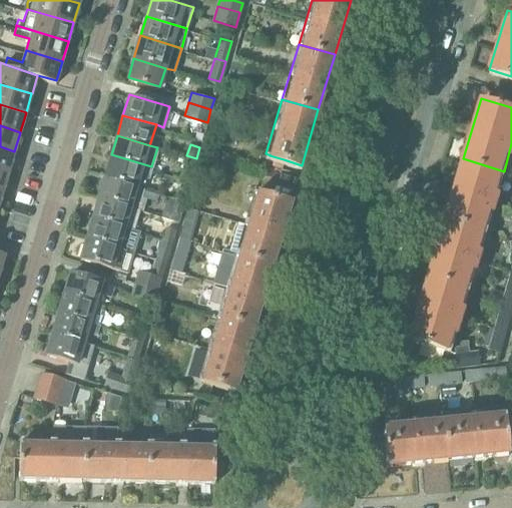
[(0,167),(9,170),(14,151),(0,146),(0,167)]
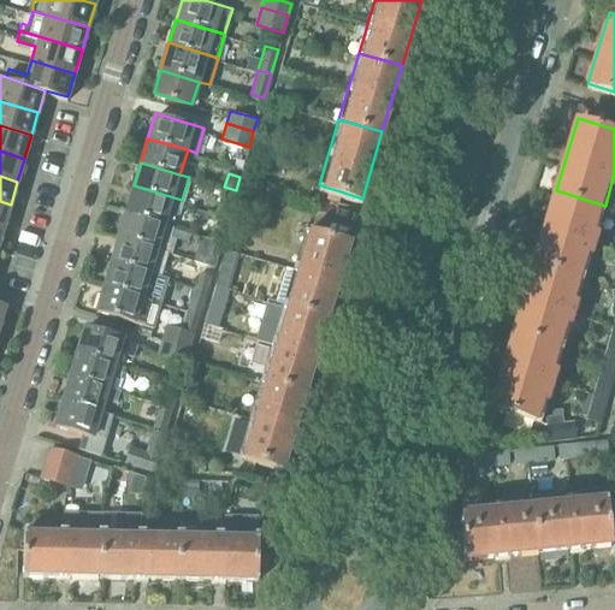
[(134,185),(126,209),(166,223),(170,208),(178,211),(182,200),(134,185)]
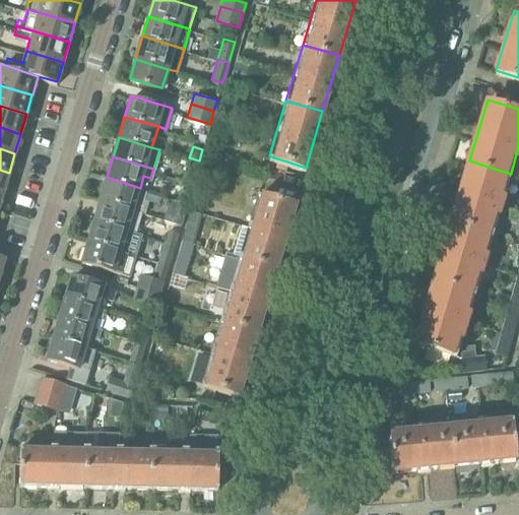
[(189,157),(186,169),(196,172),(199,161),(189,157)]
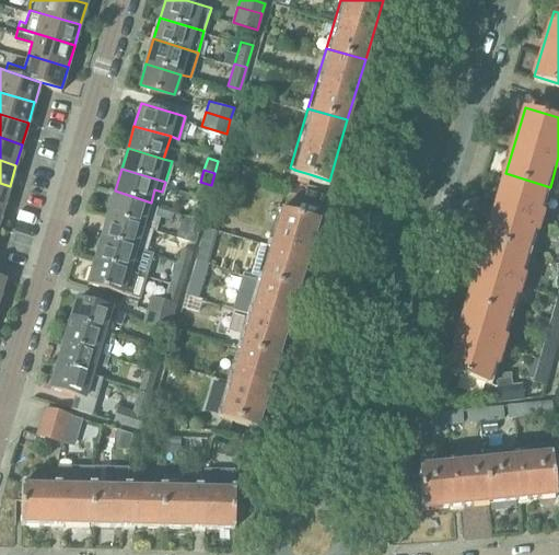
[(505,173),(486,239),(531,252),(550,187),(505,173)]
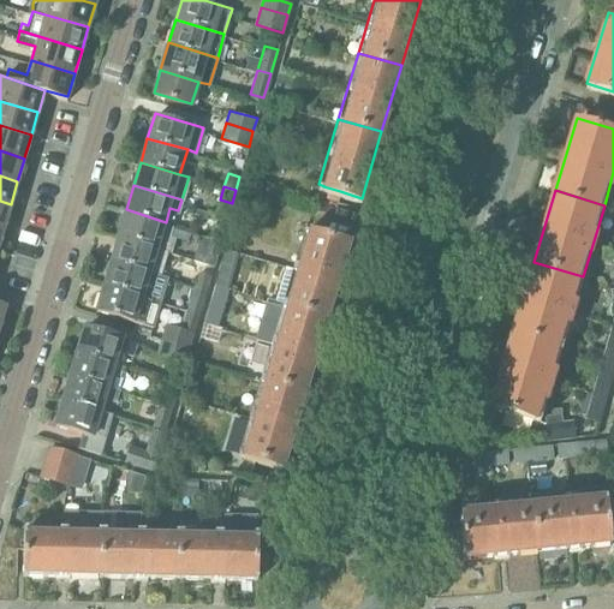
[(0,201),(0,226),(4,227),(4,226),(11,204),(0,201)]
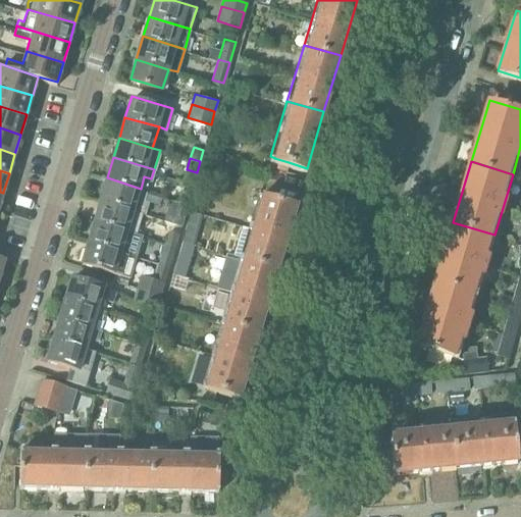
[(107,177),(101,199),(143,211),(146,212),(149,200),(145,198),(147,191),(141,189),(107,177)]
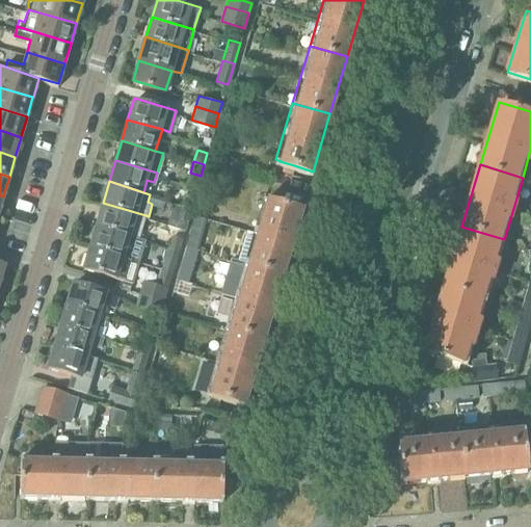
[(185,189),(181,203),(191,206),(195,192),(185,189)]
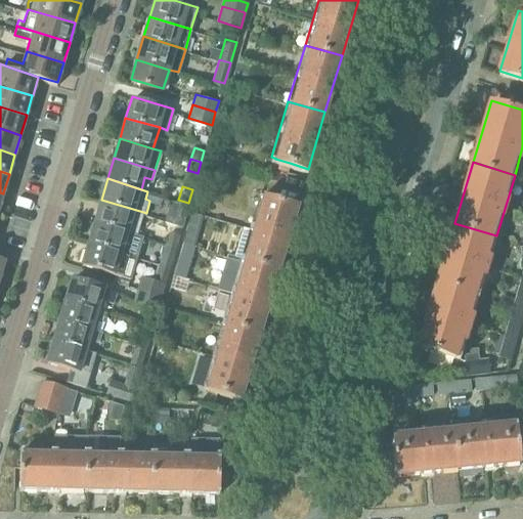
[(260,195),(242,257),(279,268),(298,206),(275,199),(264,196),(260,195)]
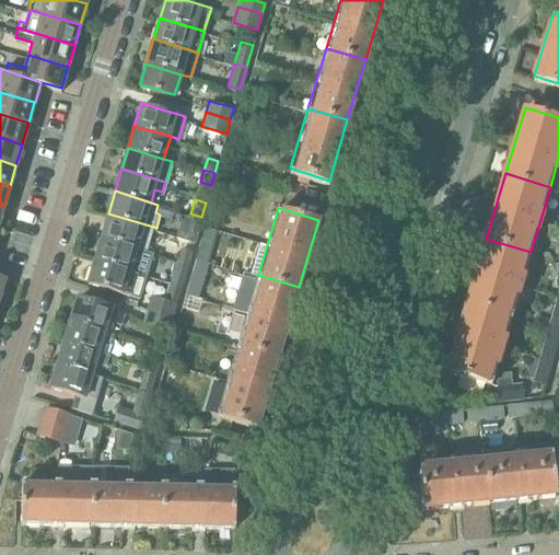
[(108,214),(102,235),(146,249),(153,227),(108,214)]
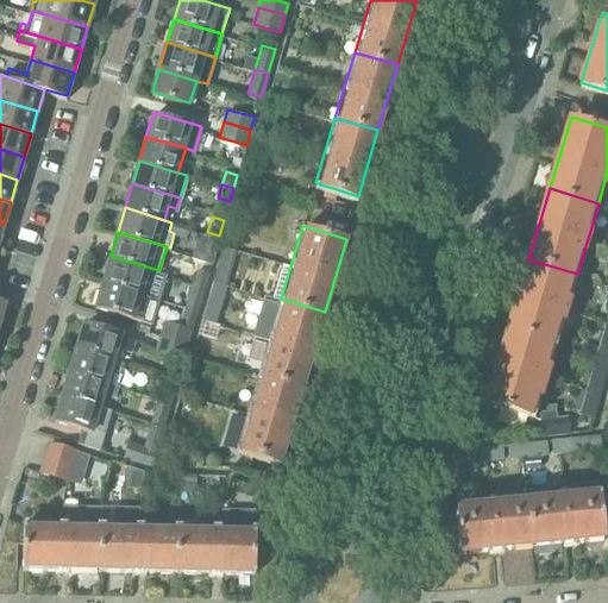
[(207,232),(204,246),(214,250),(219,236),(207,232)]
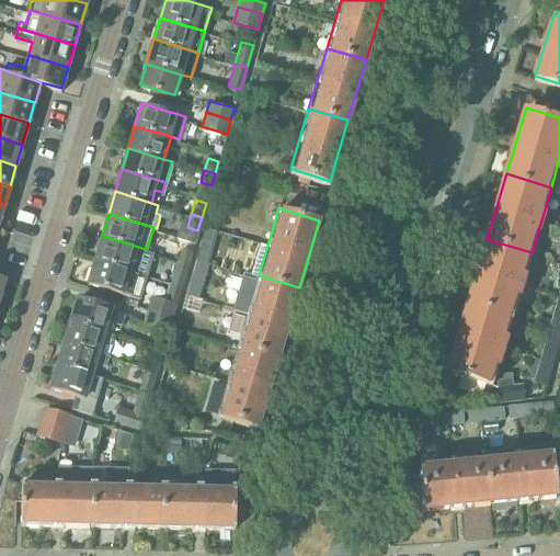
[(206,224),(196,257),(209,260),(218,228),(206,224)]
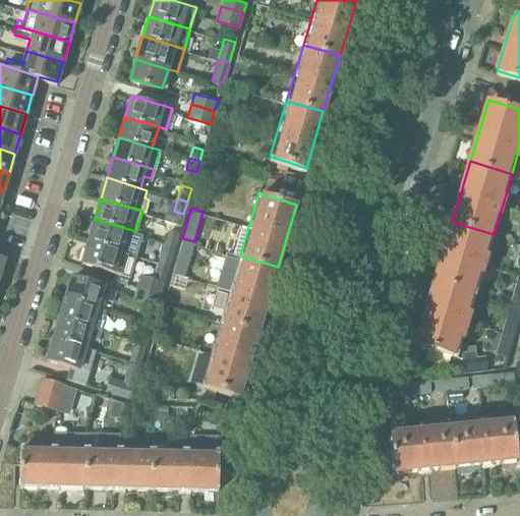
[(95,219),(89,239),(136,253),(142,233),(135,231),(95,219)]
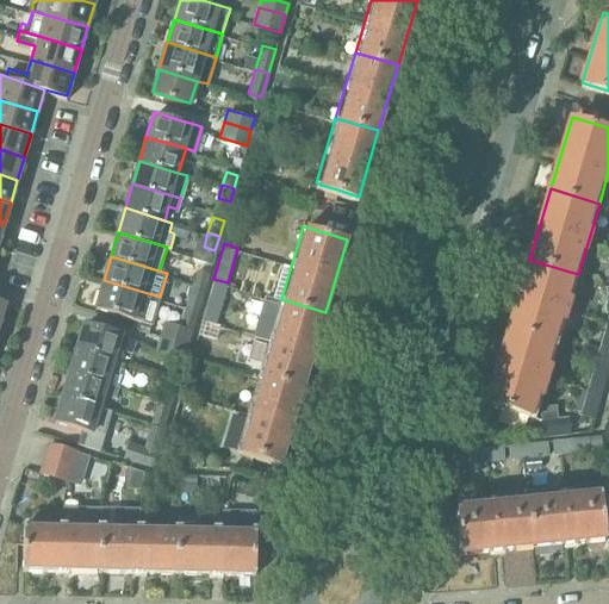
[(529,260),(509,330),(558,346),(578,274),(529,260)]
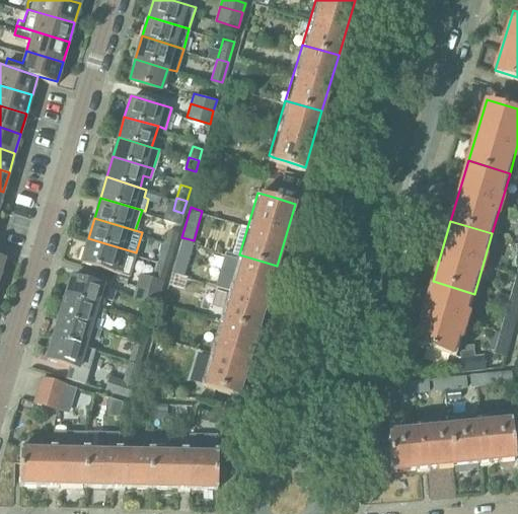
[(169,226),(165,239),(174,242),(178,229),(169,226)]
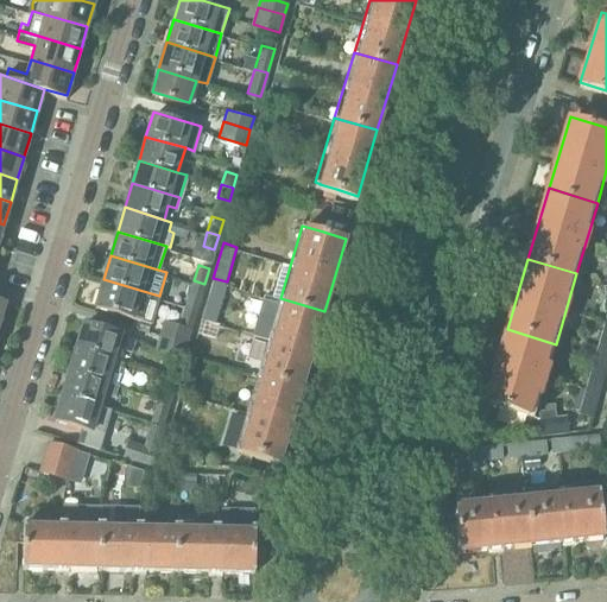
[(103,279),(95,304),(152,321),(159,296),(103,279)]
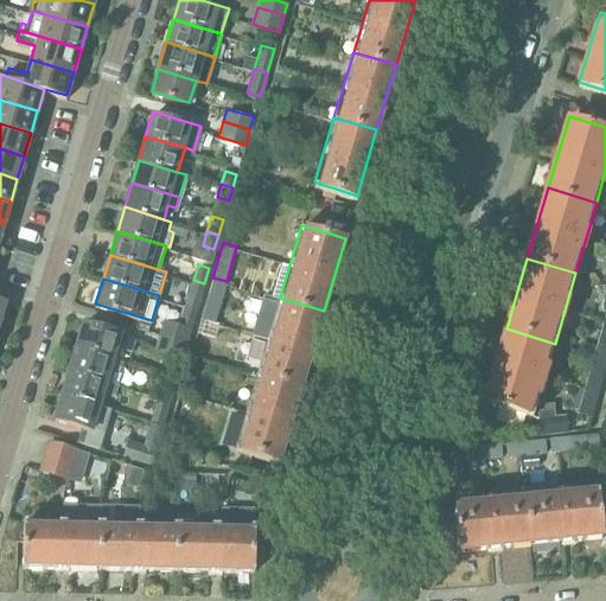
[(193,280),(187,302),(197,306),(204,283),(193,280)]
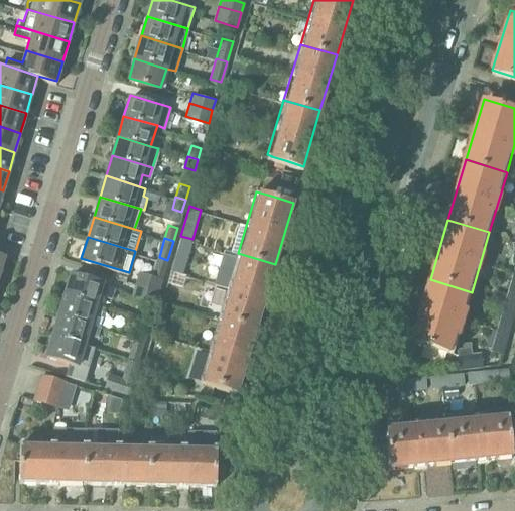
[(225,251),(216,283),(228,286),(220,314),(219,317),(256,329),(275,264),(238,253),(237,255),(225,251)]
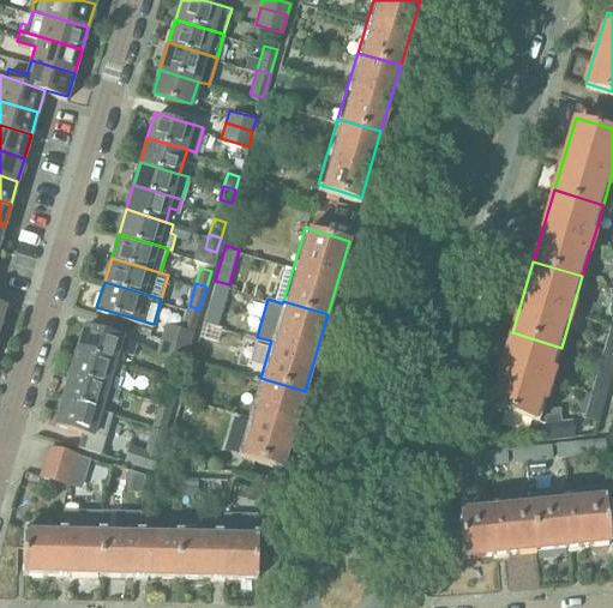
[(187,305),(180,327),(193,331),(199,309),(190,306),(187,305)]
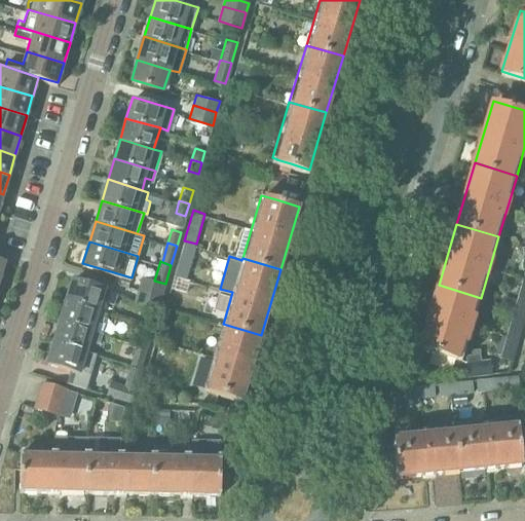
[(179,262),(176,273),(183,275),(187,277),(191,265),(179,262)]
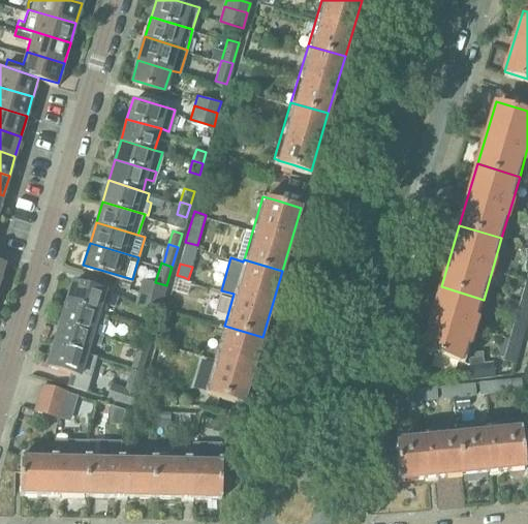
[(143,278),(138,290),(162,298),(166,285),(155,282),(143,278)]
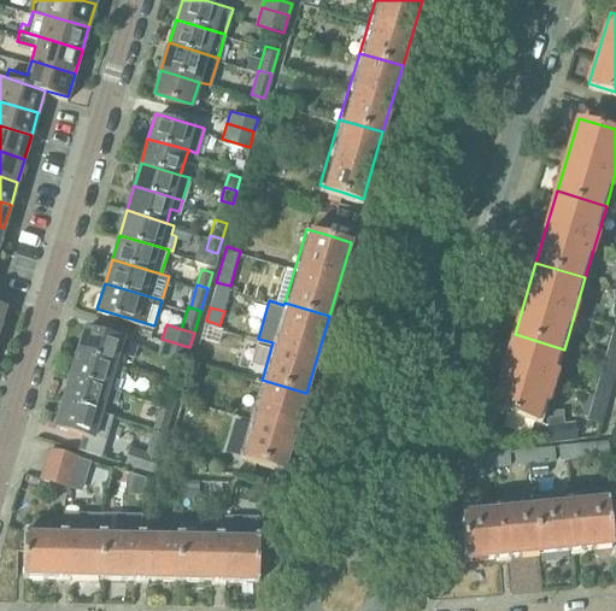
[(84,325),(77,350),(117,362),(121,351),(134,354),(139,341),(84,325)]
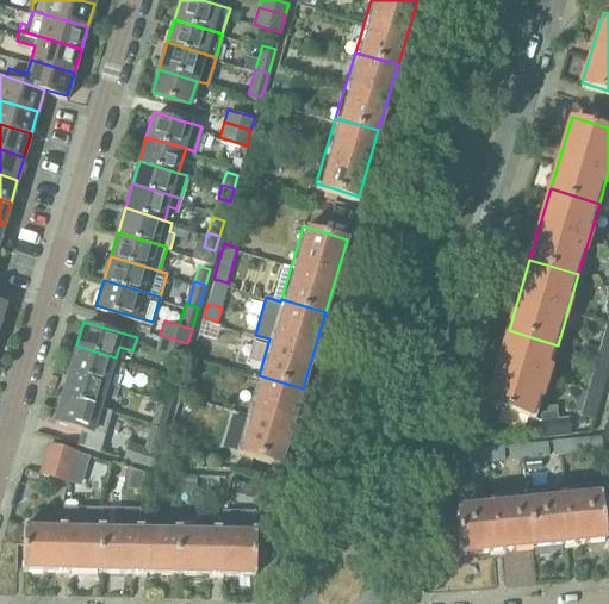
[(509,330),(488,402),(536,416),(558,346),(509,330)]
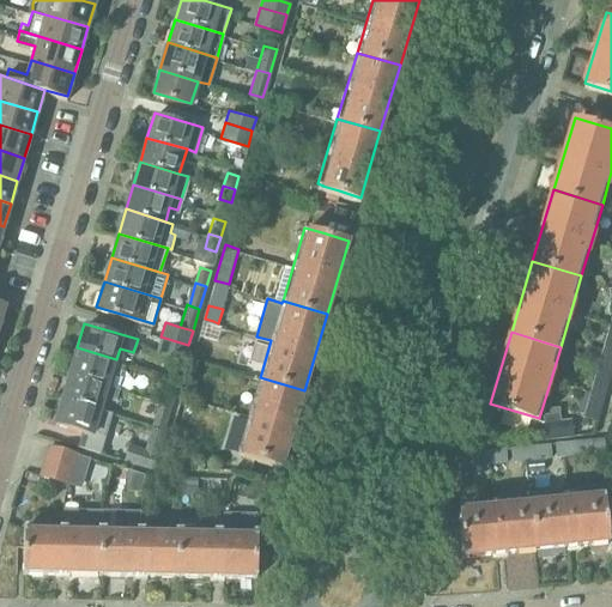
[(161,337),(157,350),(185,358),(188,345),(161,337)]
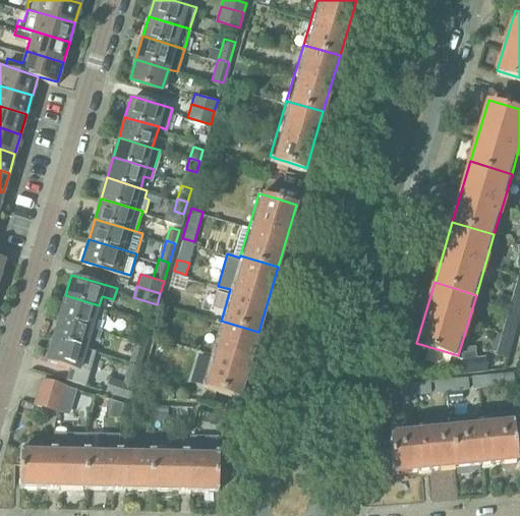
[(519,291),(514,289),(511,299),(519,302),(519,291)]
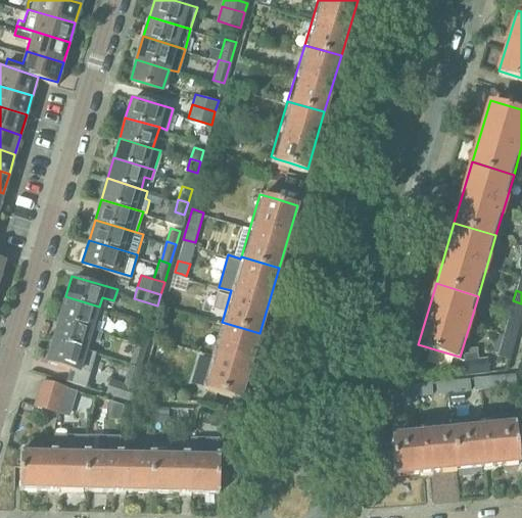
[(65,296),(59,317),(102,329),(107,309),(99,307),(65,296)]
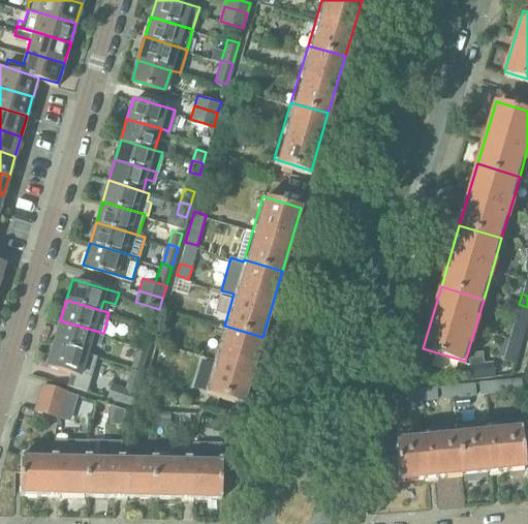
[(527,307),(519,304),(516,314),(527,318),(527,307)]
